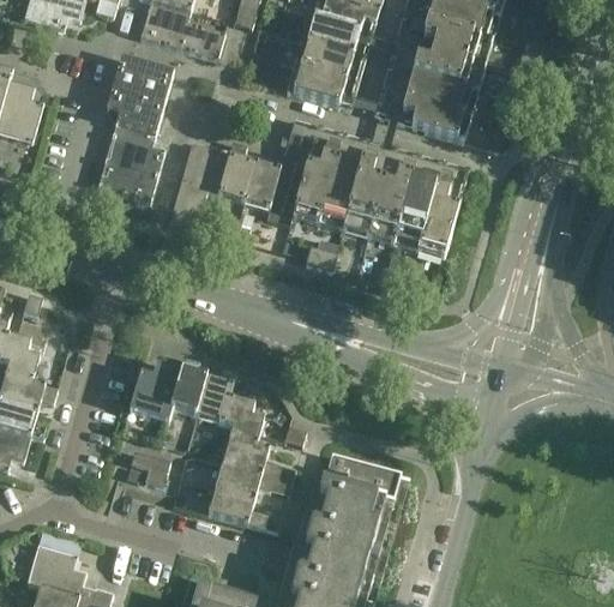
[(35,23),(58,29),(64,30),(66,18),(78,22),(84,0),(28,0),(23,18),(35,22),(35,23)]
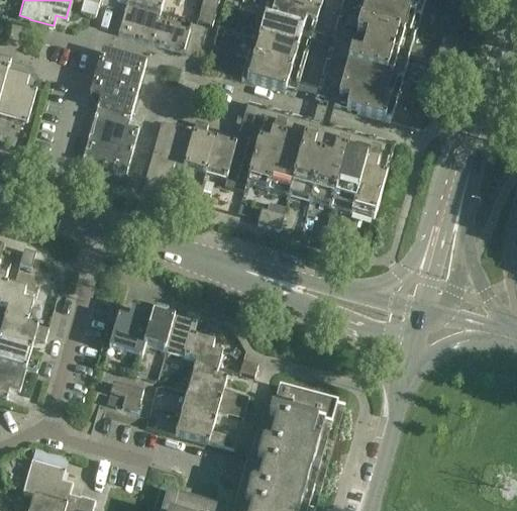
[(82,0),(80,10),(94,14),(97,3),(89,0),(82,0)]
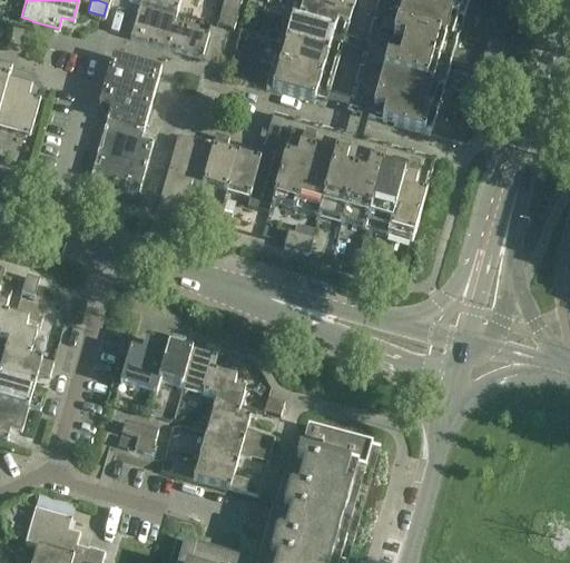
[(208,31),(207,30),(174,21),(177,10),(143,0),(139,0),(130,35),(202,56),(208,31)]
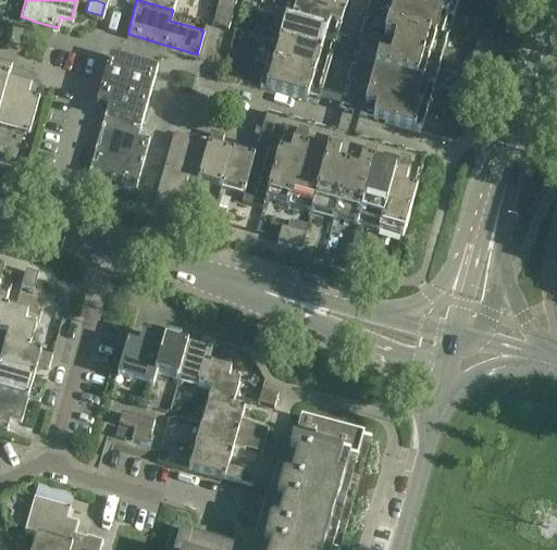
[(136,0),(139,0),(173,10),(175,0),(136,0)]
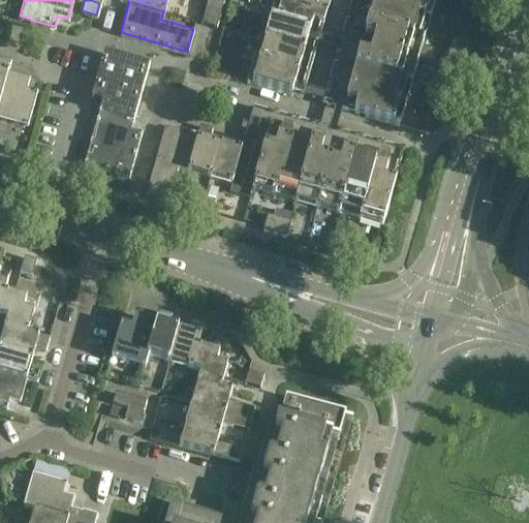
[(205,9),(219,13),(222,3),(211,0),(208,0),(205,9)]
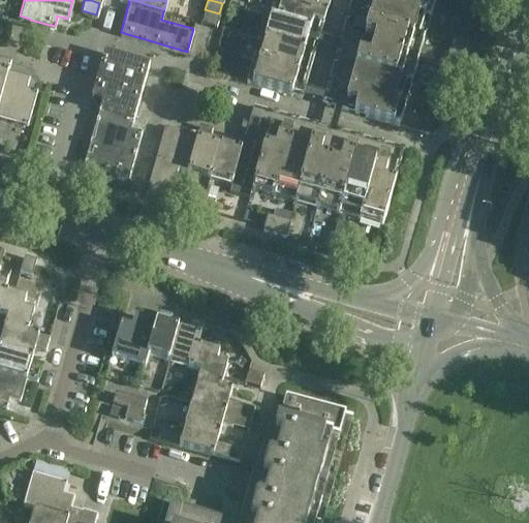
[(323,21),(327,8),(297,0),(280,0),(276,17),(276,18),(310,28),(312,18),(323,21)]
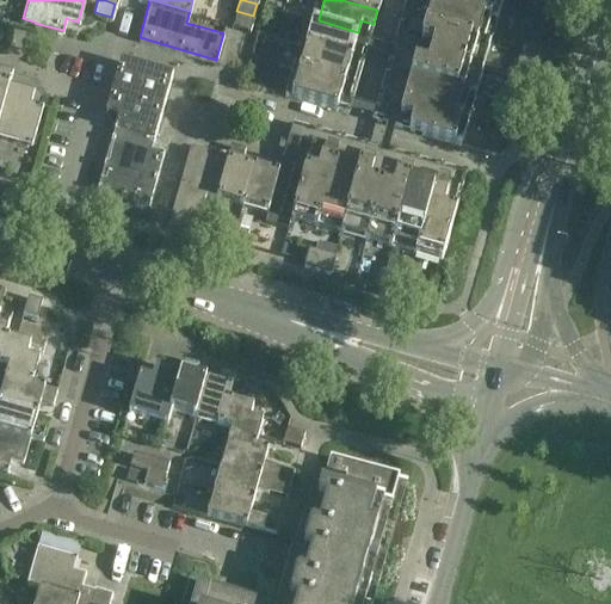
[(343,0),(377,10),(380,0),(343,0)]
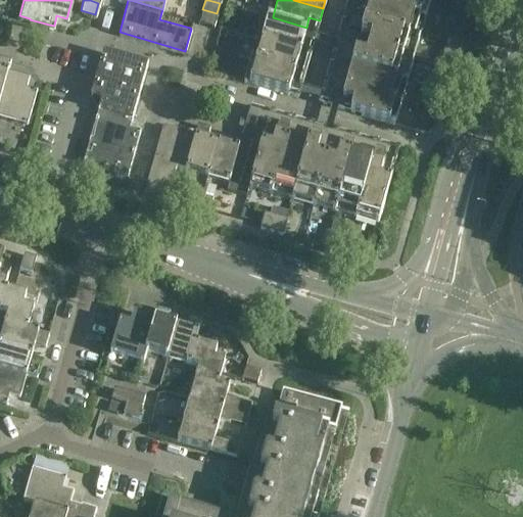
[(379,0),(371,34),(381,37),(376,56),(366,53),(352,98),(363,100),(361,111),(394,121),(427,0),(379,0)]
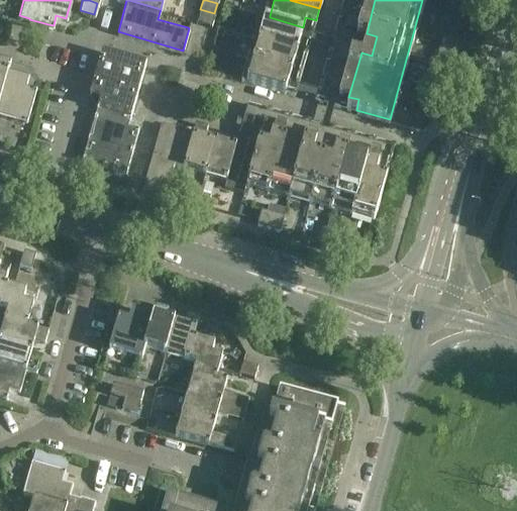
[(214,13),(200,9),(197,20),(211,24),(214,13)]
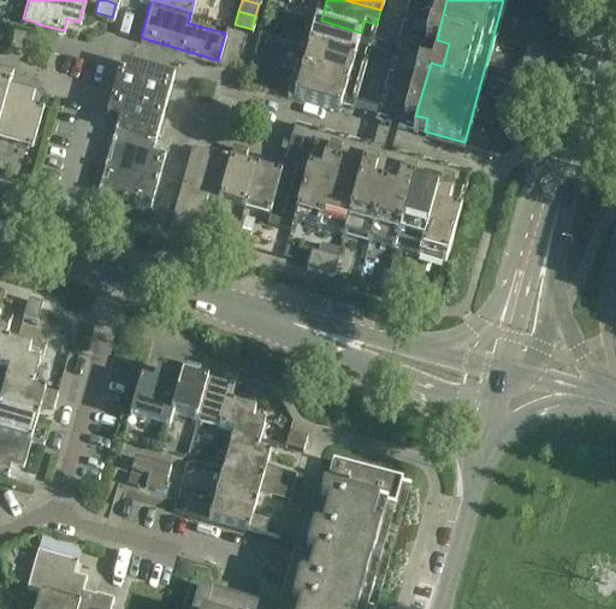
[(354,58),(361,33),(321,21),(321,19),(308,16),(301,42),(354,58)]
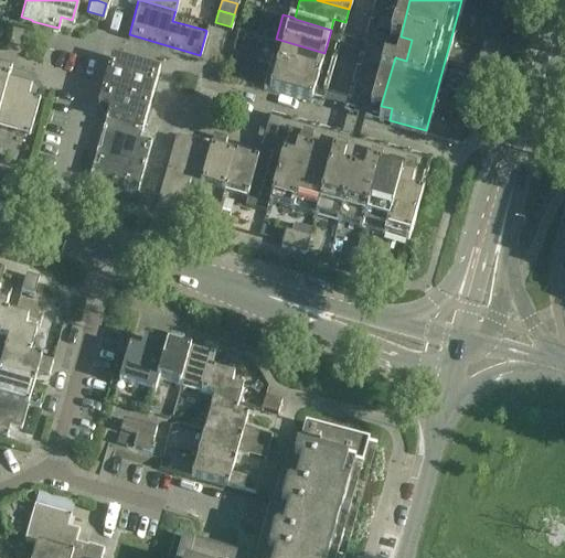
[(500,39),(483,33),(480,46),(497,51),(500,39)]
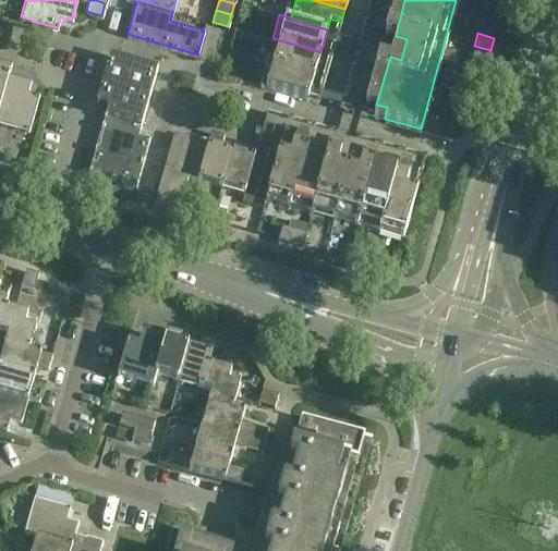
[(314,74),(320,52),(273,38),(266,61),(314,74)]
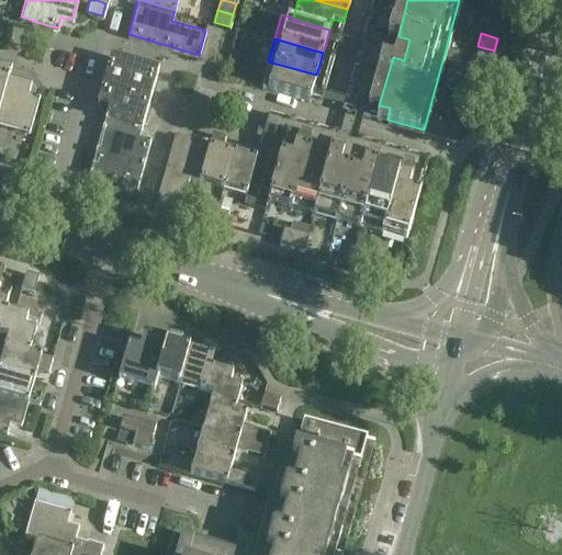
[(474,58),(491,63),(494,51),(478,46),(474,58)]
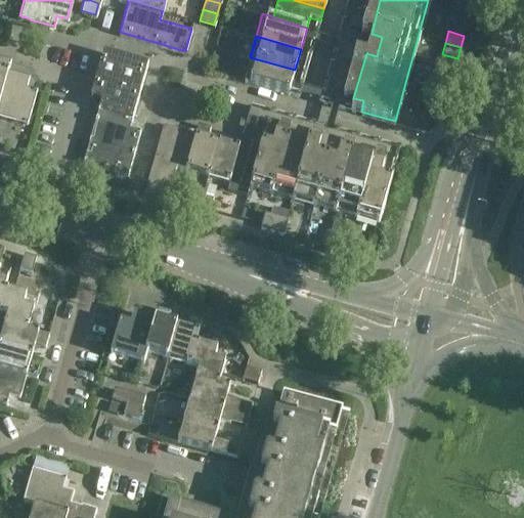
[(103,49),(90,93),(101,96),(98,105),(132,116),(147,61),(103,49)]
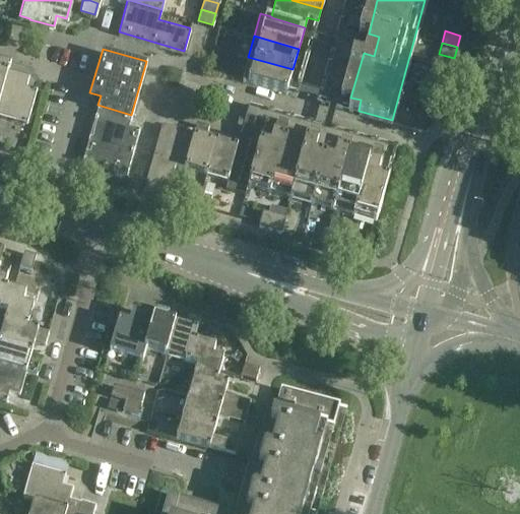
[(7,68),(10,57),(0,54),(0,90),(6,67),(7,68)]
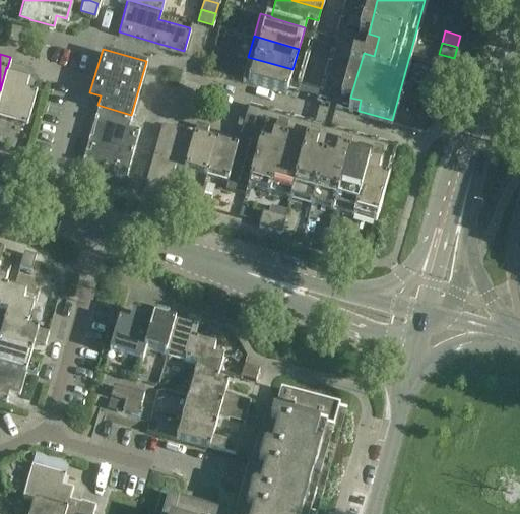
[(242,78),(286,90),(293,69),(248,57),(242,78)]
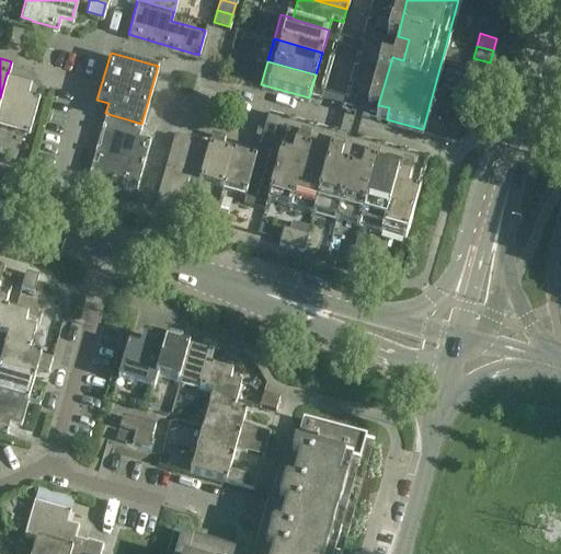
[(31,79),(8,73),(7,72),(0,97),(0,122),(29,130),(38,94),(27,91),(31,79)]
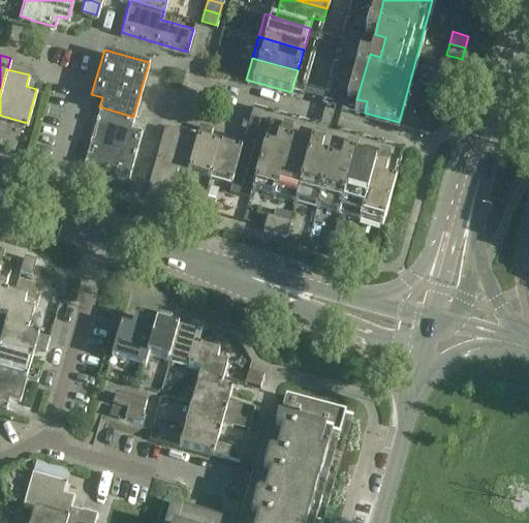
[(456,79),(440,74),(437,86),(453,90),(456,79)]
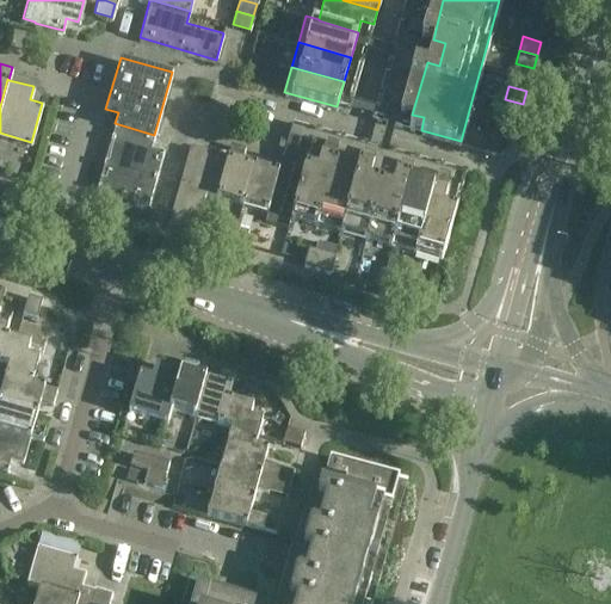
[(501,112),(519,117),(523,104),(505,99),(501,112)]
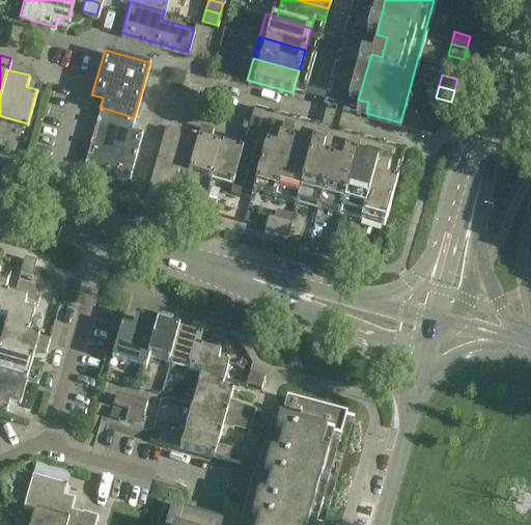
[(250,115),(271,121),(274,109),(253,104),(250,115)]
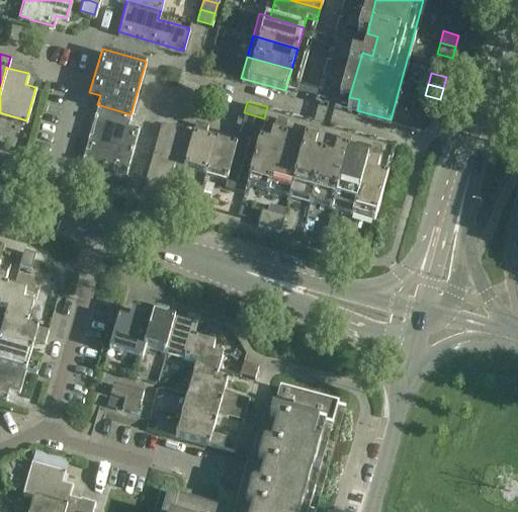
[(131,114),(97,104),(82,159),(126,171),(139,126),(128,123),(131,114)]
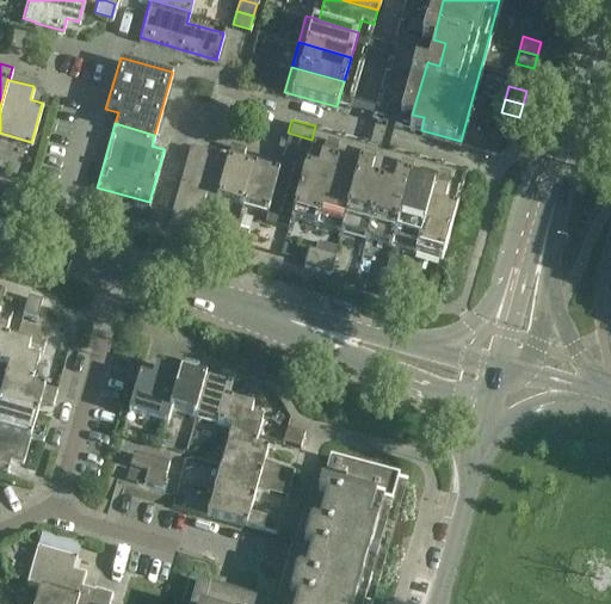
[(245,146),(230,142),(227,154),(228,155),(217,193),(241,201),(253,161),(241,159),(245,146)]
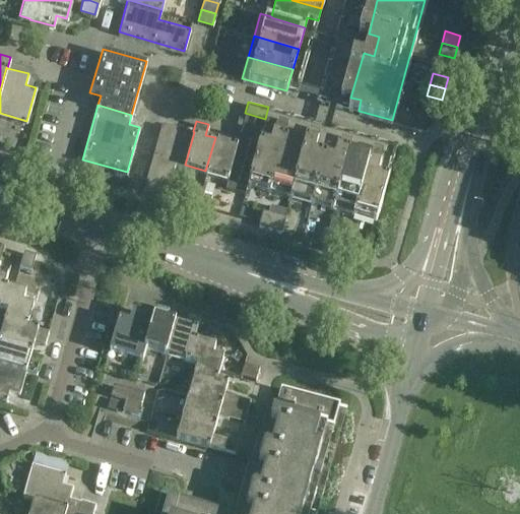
[(166,193),(175,162),(185,165),(194,132),(193,131),(161,122),(143,187),(166,193)]
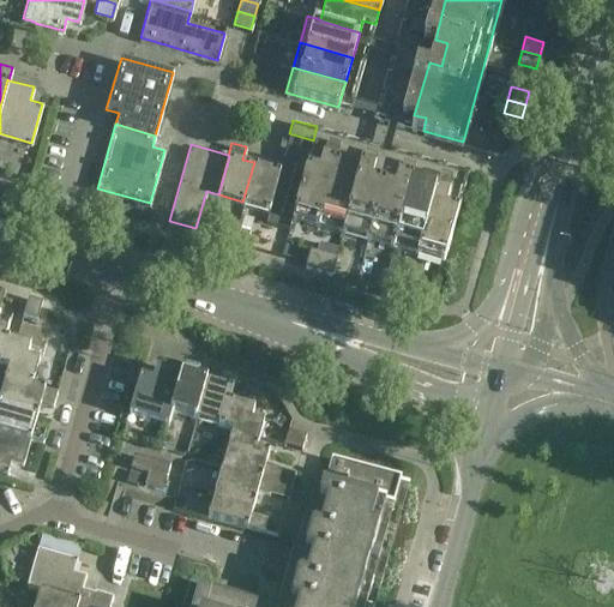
[(269,154),(268,155),(265,166),(254,162),(242,202),(269,209),(265,218),(289,224),(292,215),(302,176),(306,164),(269,154)]
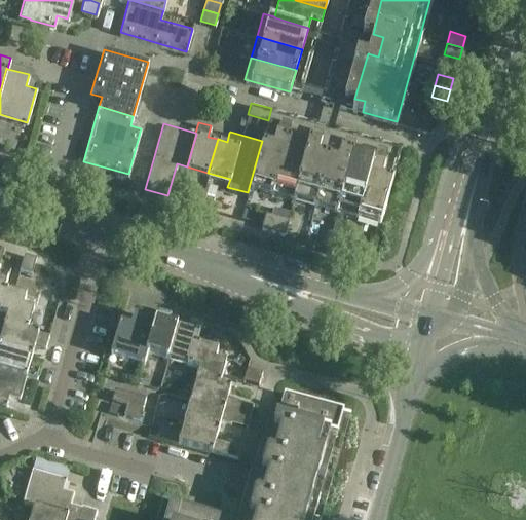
[(379,221),(388,187),(379,184),(382,174),(338,161),(335,172),(315,166),(318,156),(273,144),(270,154),(259,151),(250,184),(379,221)]
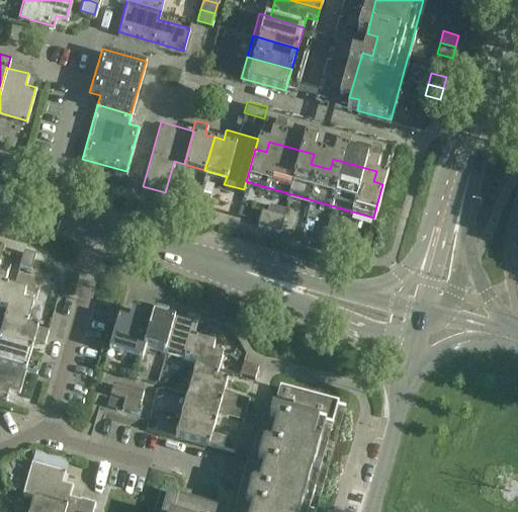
[(194,205),(199,189),(187,186),(183,202),(194,205)]
